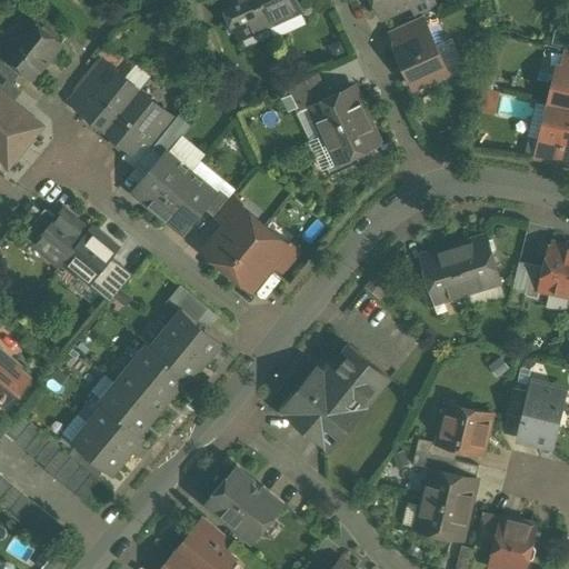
[(269,25),(257,0),(222,0),(240,38),(269,25)]
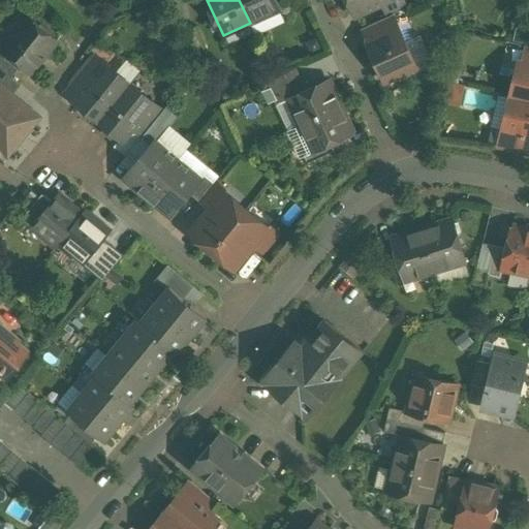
[(280,9),(275,0),(239,0),(250,23),(280,9)]
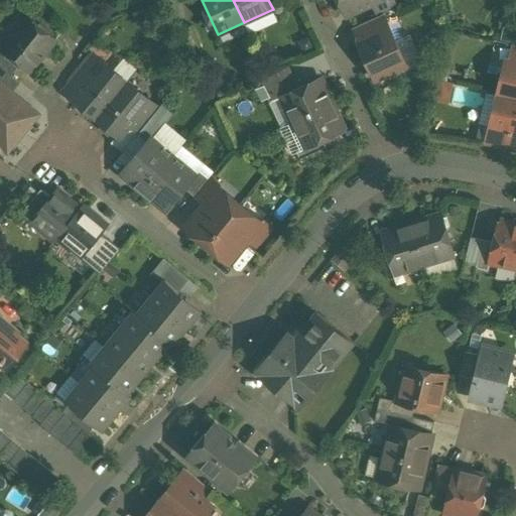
[(301,6),(298,0),(285,0),(290,11),(301,6)]
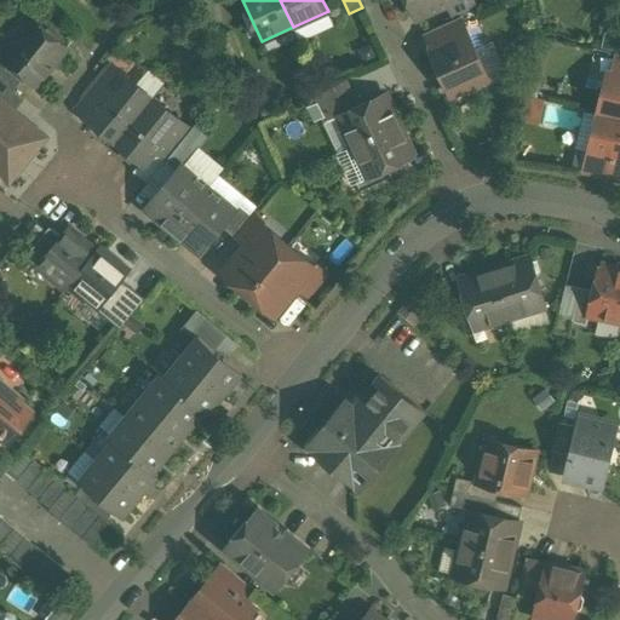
[(407,0),(417,18),(446,5),(446,4),(454,0),(407,0)]
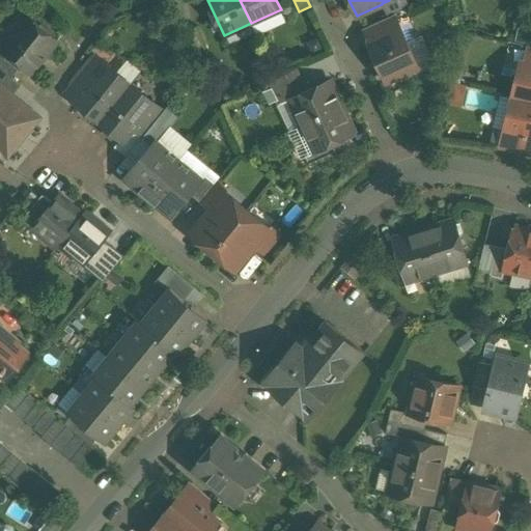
[(389,0),(382,3),(382,4),(388,17),(394,15),(409,7),(406,0),(389,0)]
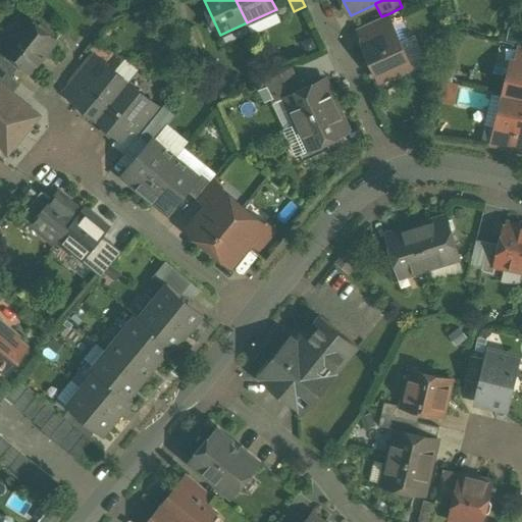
[(381,16),(362,25),(368,39),(394,28),(387,14),(381,16)]
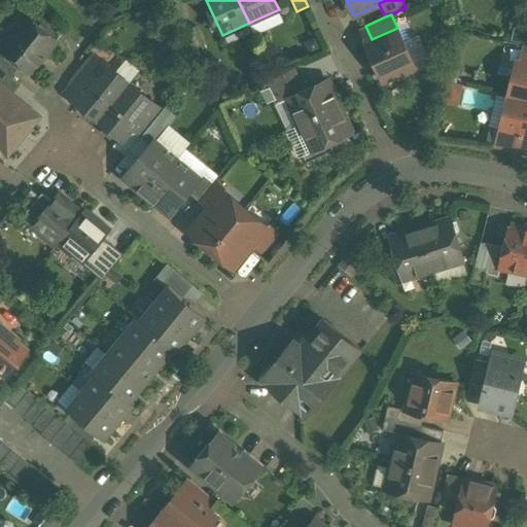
[(57,41),(27,16),(1,47),(22,65),(31,72),(57,41)]
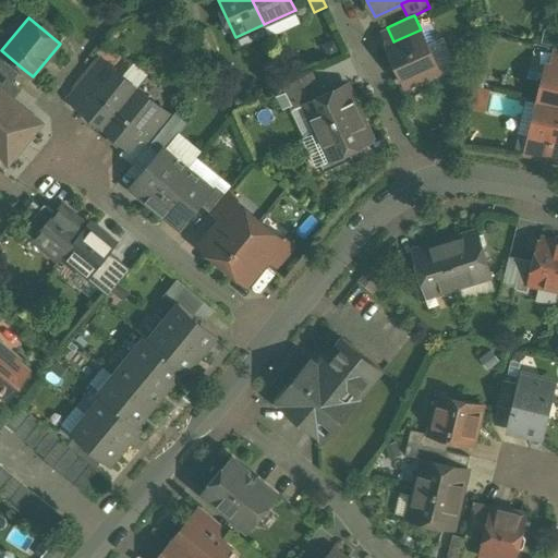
[(393,41),(388,45),(407,85),(439,70),(421,29),(393,41)]
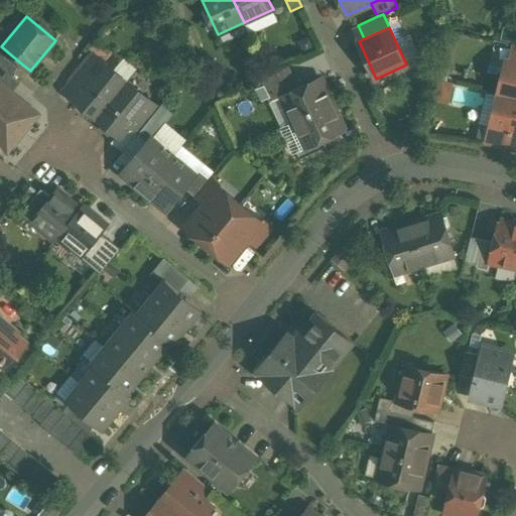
[(21,63),(1,46),(0,47),(0,66),(11,76),(21,63)]
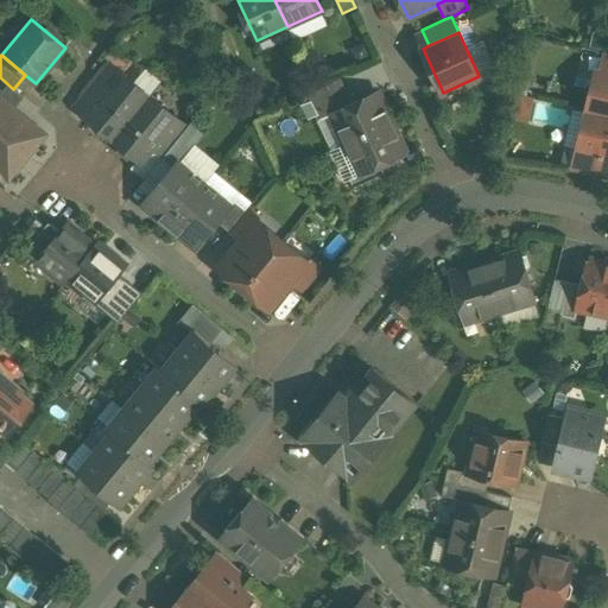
[(111,64),(83,96),(94,106),(121,74),(111,64)]
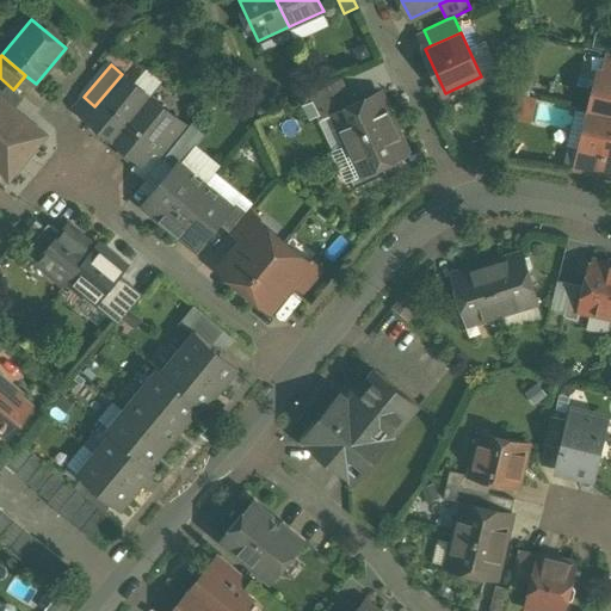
[(610,74),(602,72),(599,72),(590,111),(610,116),(610,74)]
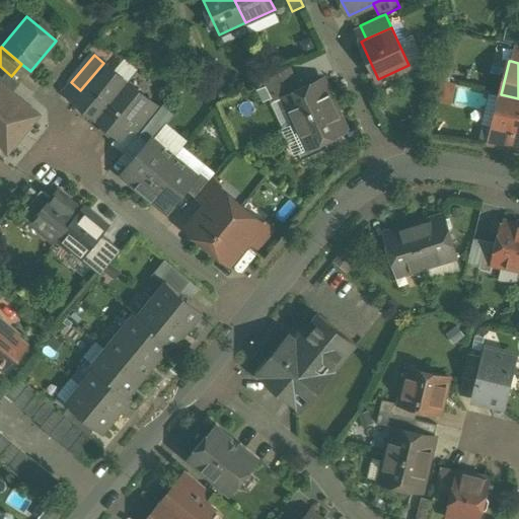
[(80,90),(74,98),(97,118),(127,82),(103,63),(80,90)]
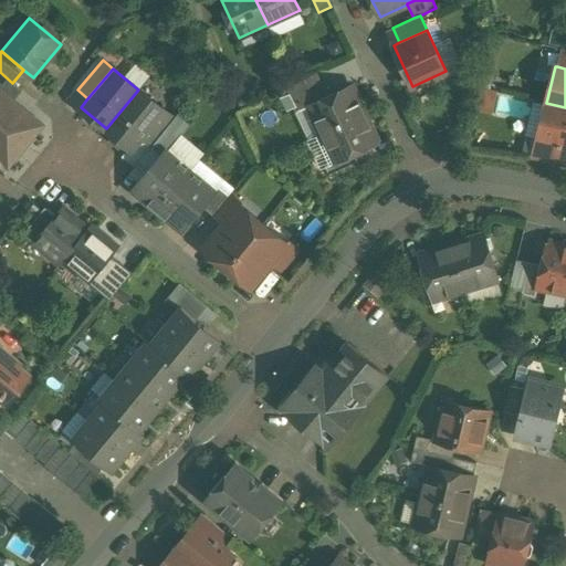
[(12,83),(0,72),(0,90),(13,101),(22,91),(12,83)]
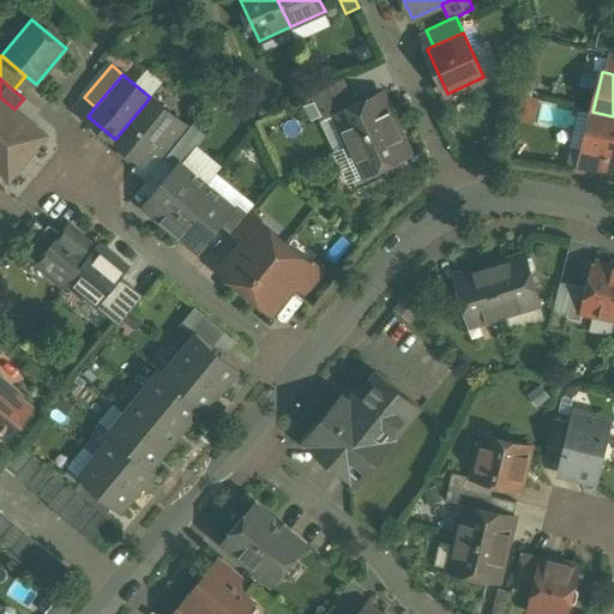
[(342,79),(311,94),(323,120),(335,114),(354,106),(342,79)]
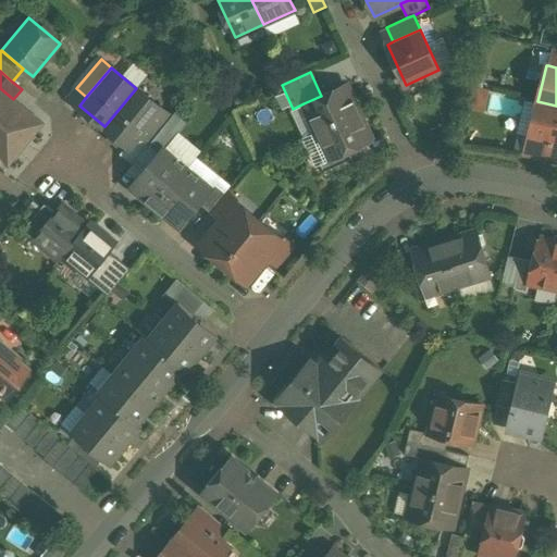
[(321,96),(304,103),(317,132),(360,111),(347,84),(321,96)]
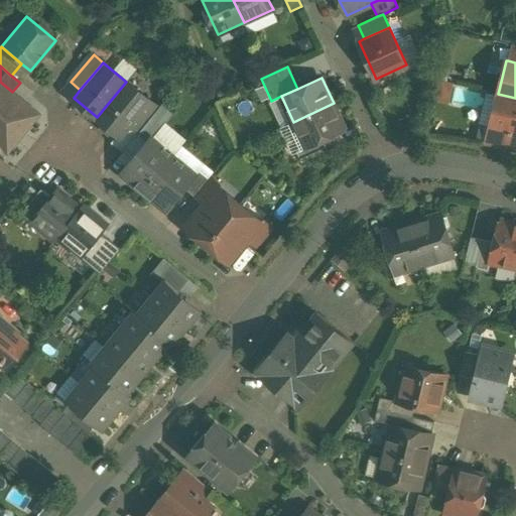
[(12,92),(0,82),(0,144),(8,151),(38,114),(12,92)]
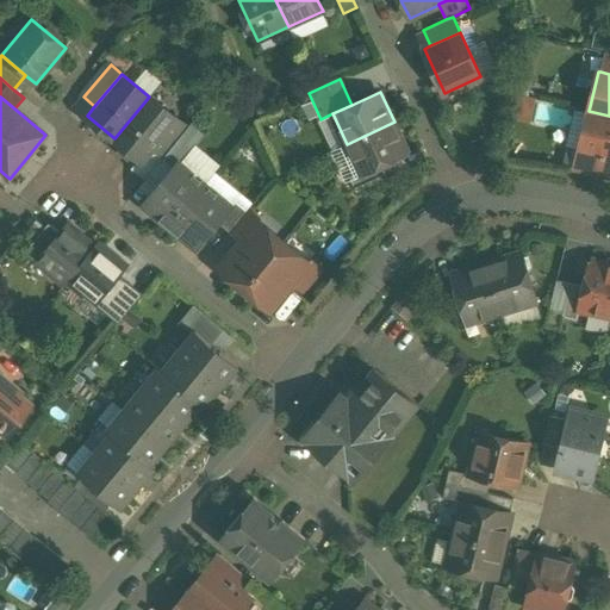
[(149,97),(114,138),(142,161),(153,148),(176,118),(149,97)]
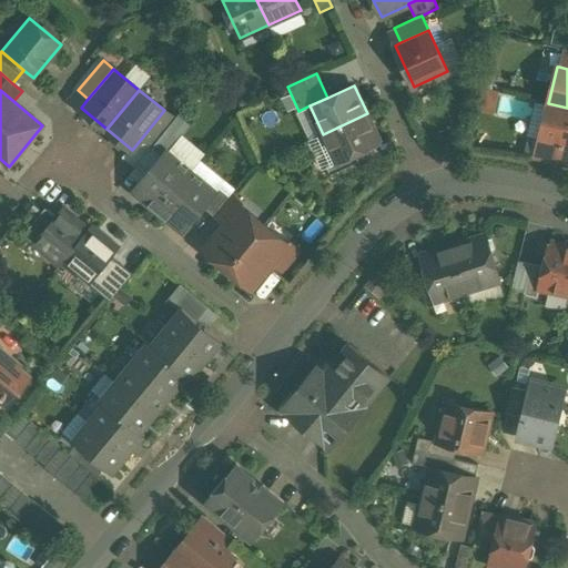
[(567,108),(548,103),(539,140),(567,146),(567,108)]
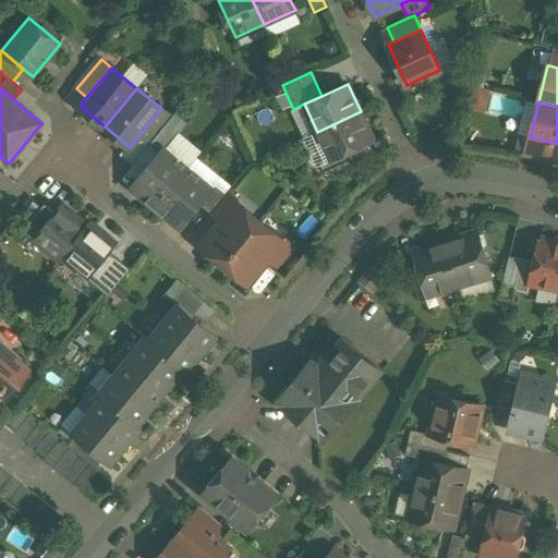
[(161,108),(140,135),(149,144),(171,117),(161,108)]
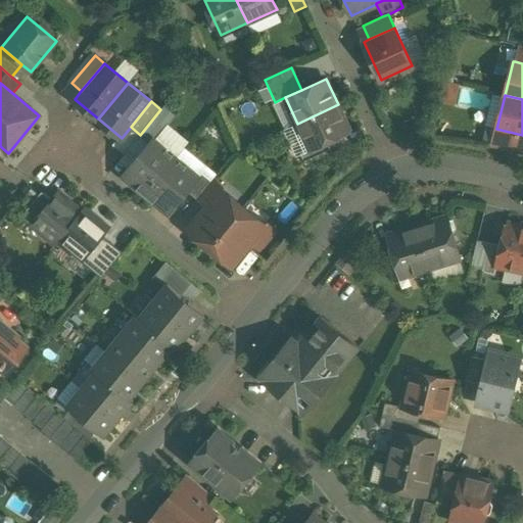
[(338,104),(297,124),(310,149),(327,141),(349,131),(338,104)]
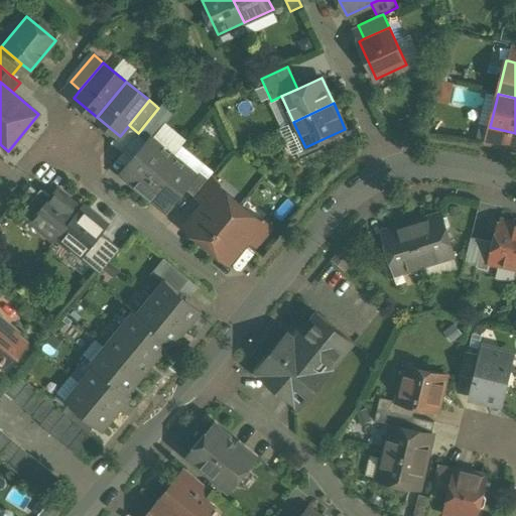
[(158,108),(138,133),(148,140),(151,136),(153,138),(173,114),(161,105),(158,108)]
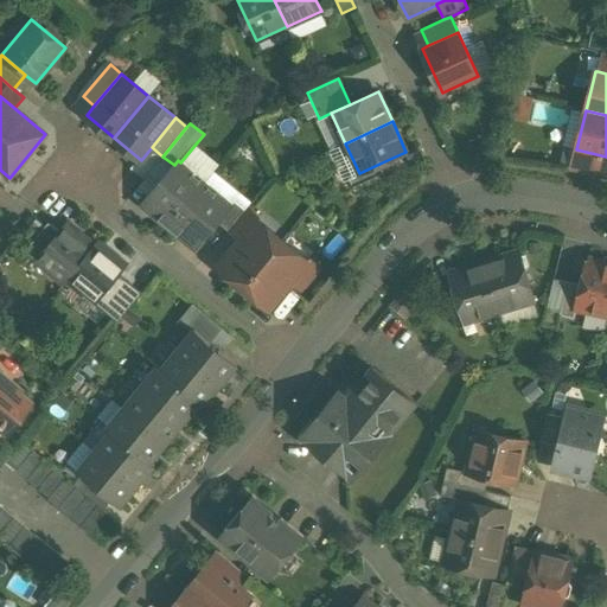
[(606,157),(576,149),(572,171),(606,178),(606,157)]
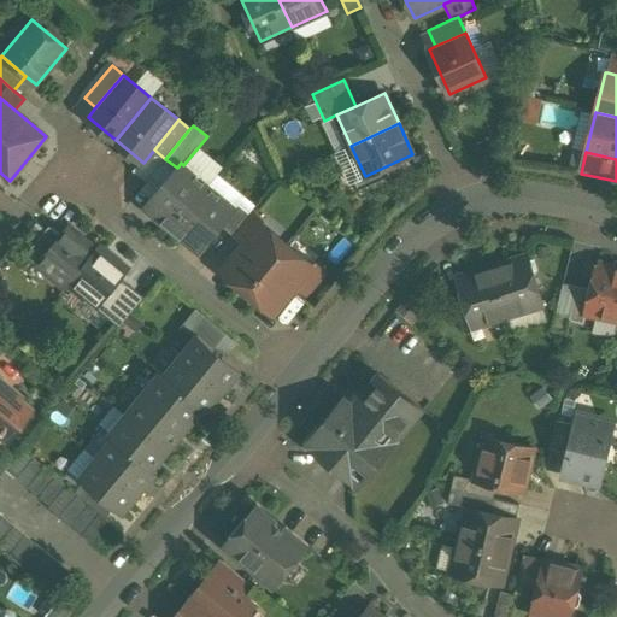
[(183,165),(181,163),(177,168),(147,204),(160,215),(162,222),(171,230),(207,186),(183,165)]
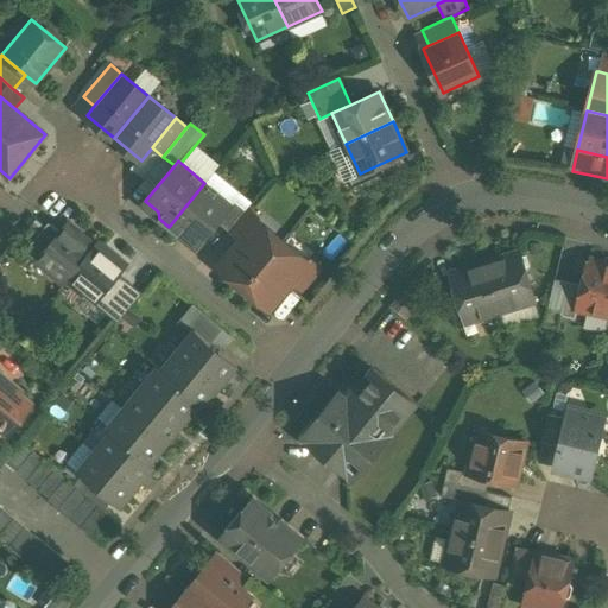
[(360,173),(350,178),(355,191),(386,177),(380,164),(360,173)]
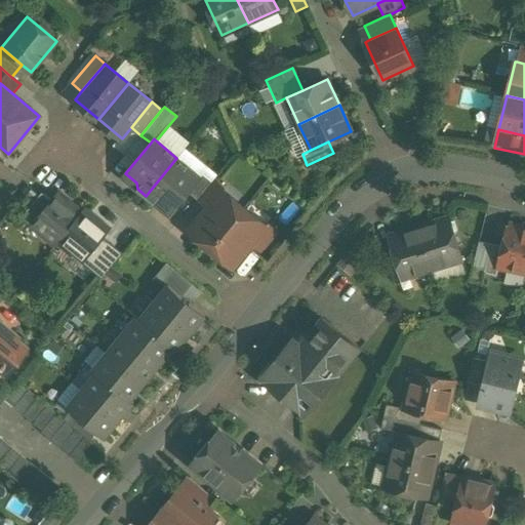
[(176,158),(146,196),(154,202),(160,202),(171,211),(200,176),(176,158)]
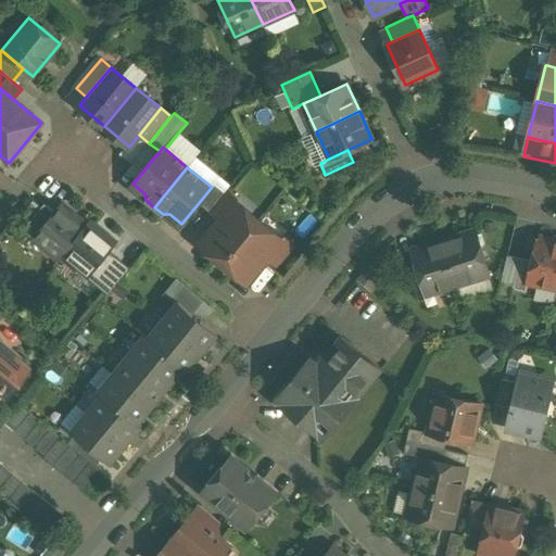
[(227,189),(209,211),(219,220),(236,201),(236,202),(239,198),(227,189)]
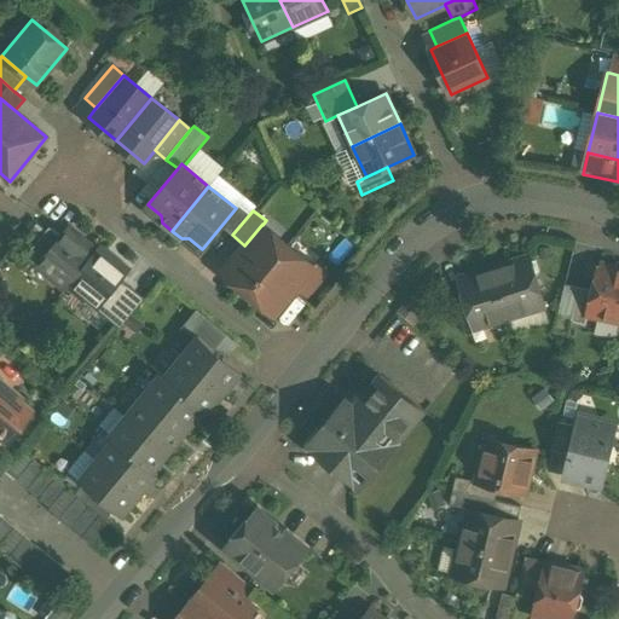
[(262,225),(262,224),(244,246),(221,272),(248,294),(288,246),(262,225)]
